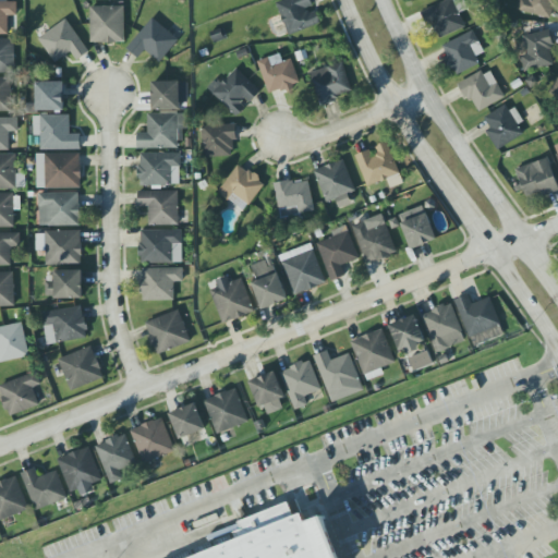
[(313,7),(311,0),(282,0),(277,2),(288,35),(320,23),(317,11),(308,13),(307,9),(313,7)]
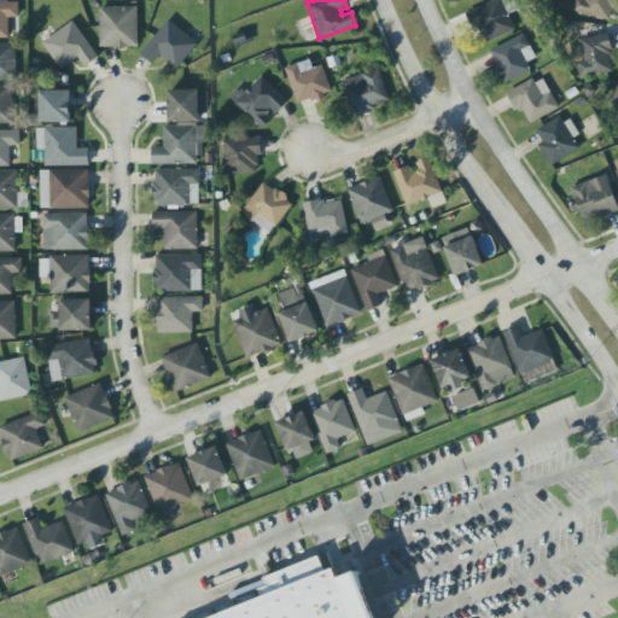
[(516,30),(501,0),(495,0),(466,13),(473,30),(479,28),(487,44),(516,30)]
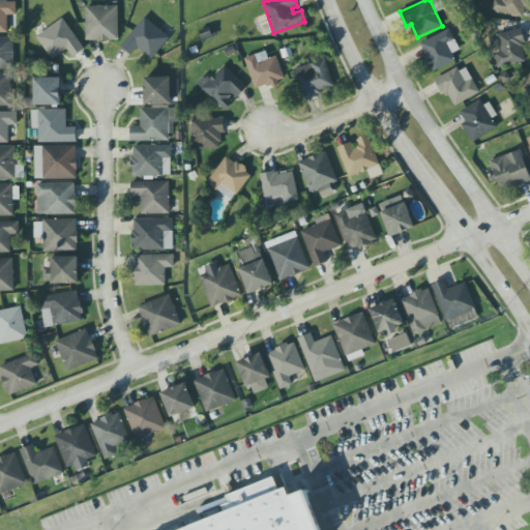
[(493,0),(491,9),(523,18),(527,0),(493,0)]
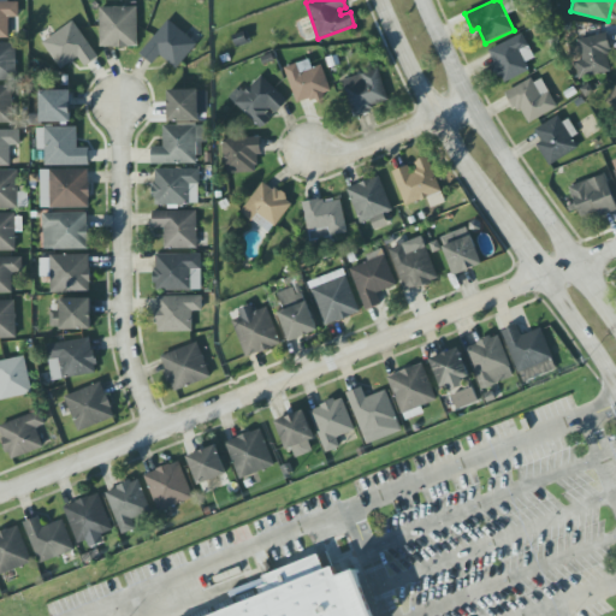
[(18,3),(0,3),(0,37),(10,39),(9,18),(18,18),(18,3)]
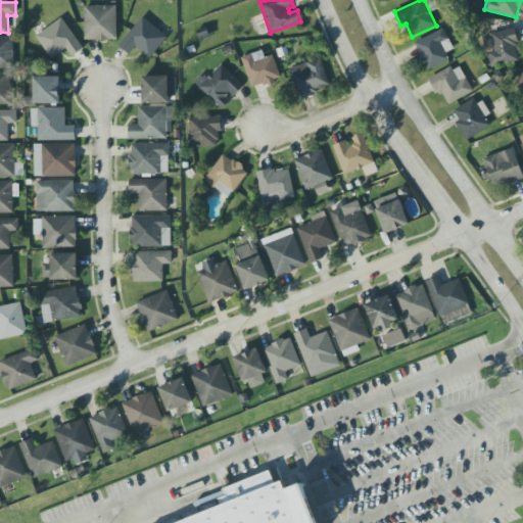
[(85,41),(116,40),(116,5),(84,6),(85,41)]
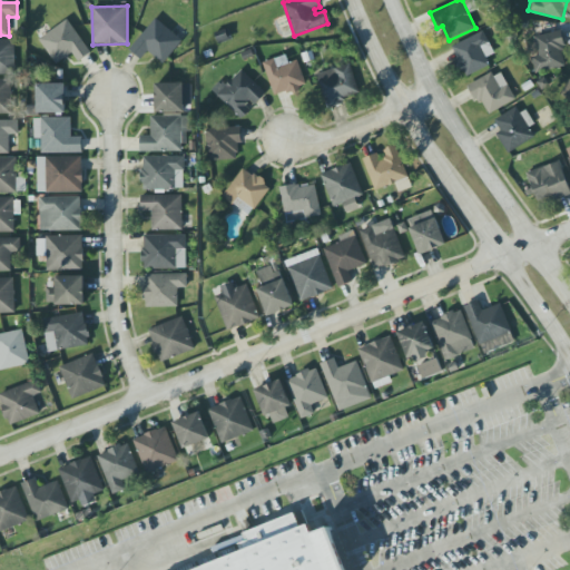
[(140,60),(148,51),(163,64),(183,41),(157,18),(129,49),(140,60)]
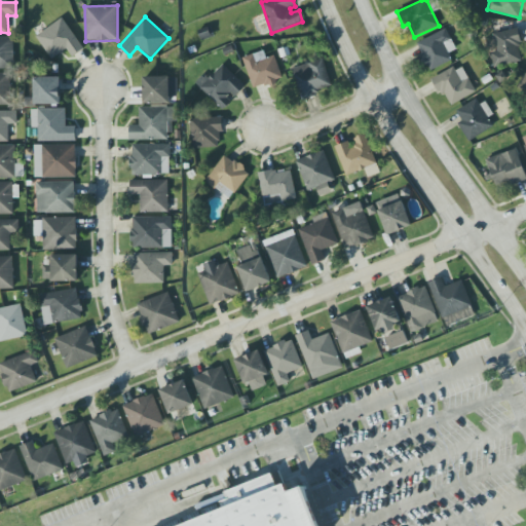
[(84,49),(63,19),(36,36),(51,60),(67,49),(72,58),(84,49)]
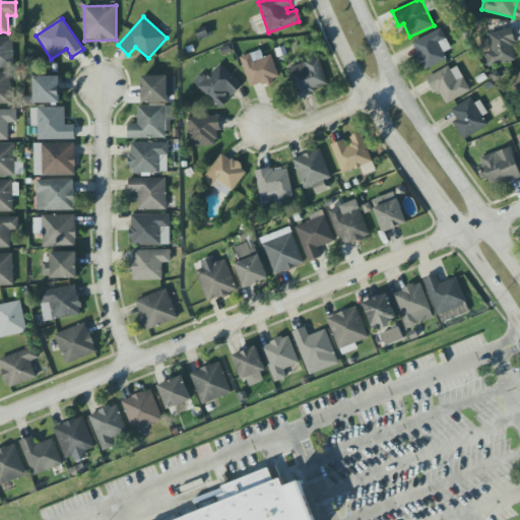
[(484,42),(488,66),(516,62),(512,28),(488,33),(489,42),(484,42)]
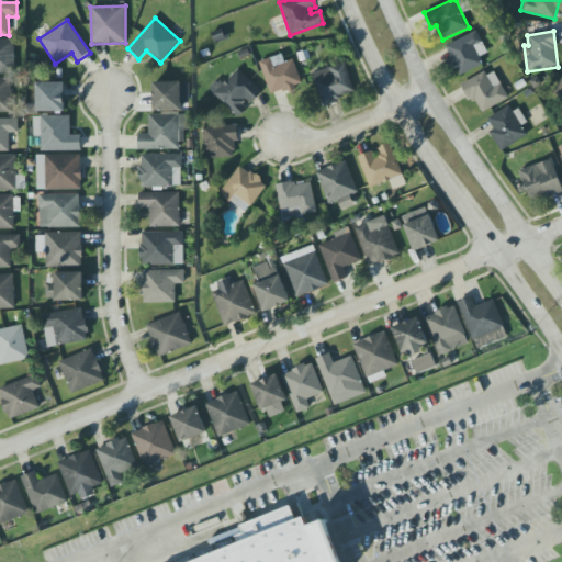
[(486,54),(478,32),(445,45),(458,76),(483,66),(479,57),(486,54)]
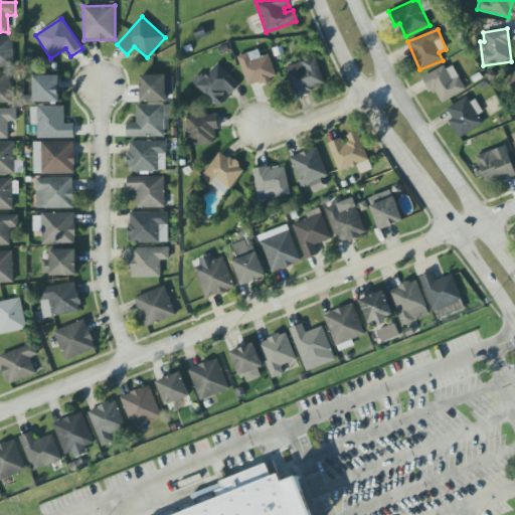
[(0,35),(0,67),(14,67),(13,35),(0,35)]
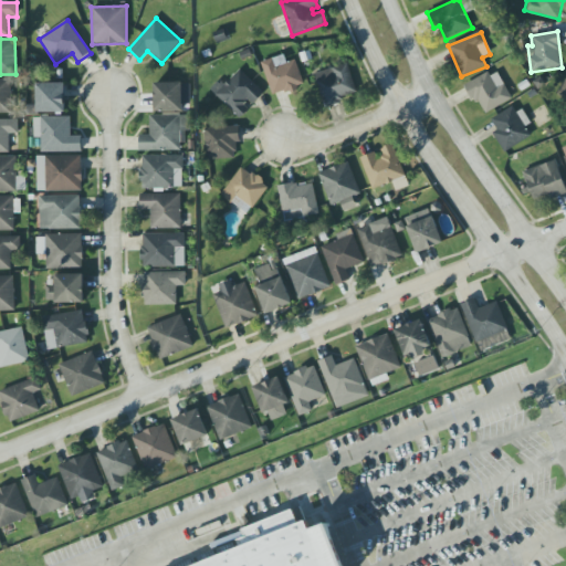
[(262,63),(272,96),(304,86),(296,60),(287,63),(285,55),(262,63)]
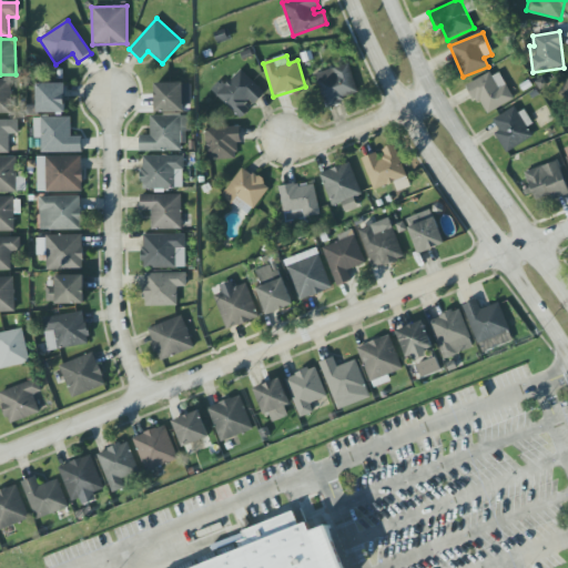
[(316,74),(326,105),(359,95),(350,63),(316,74)]
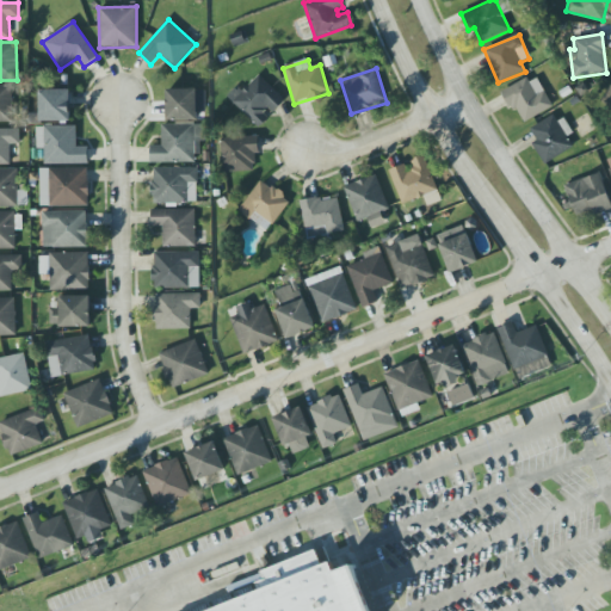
[(242,92),(236,87),(227,97),(260,128),(272,116),(271,116),(287,100),(259,74),(242,92)]
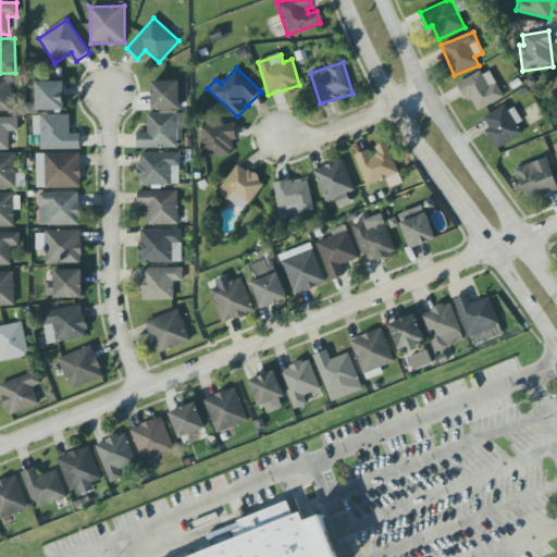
[(465,99),(470,97),(478,112),(504,97),(487,67),(457,85),(465,99)]
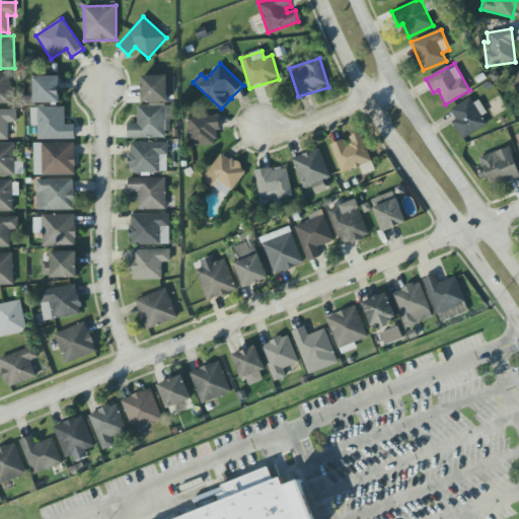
[(10,72),(0,72),(0,103),(11,104),(10,72)]
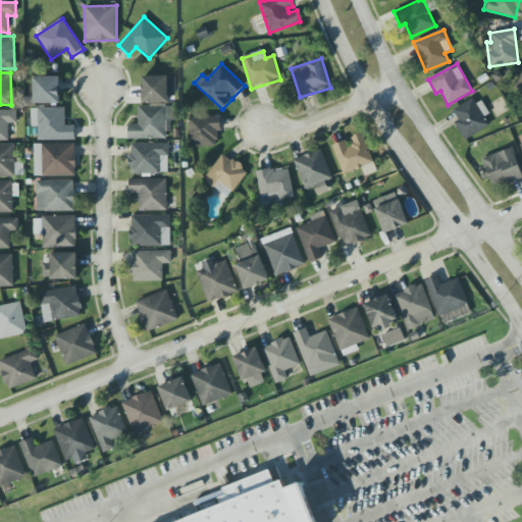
[(61,103),(60,76),(34,77),(34,104),(61,103)]
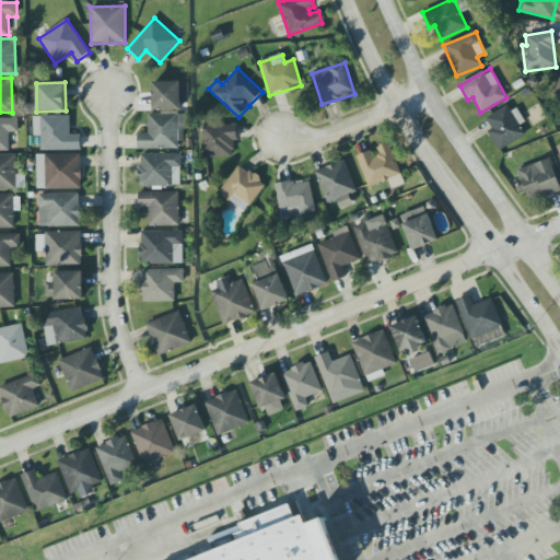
[(182,109),(181,82),(152,82),(153,111),(182,109)]
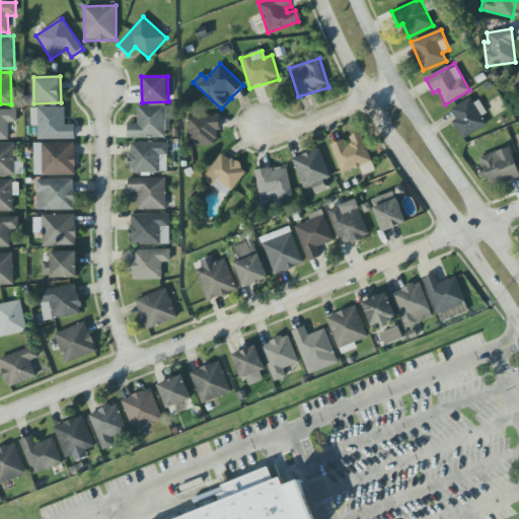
[(479,100),(473,103),(471,98),(450,108),(456,121),(453,122),(460,139),(488,127),(483,116),(487,114),(479,100)]
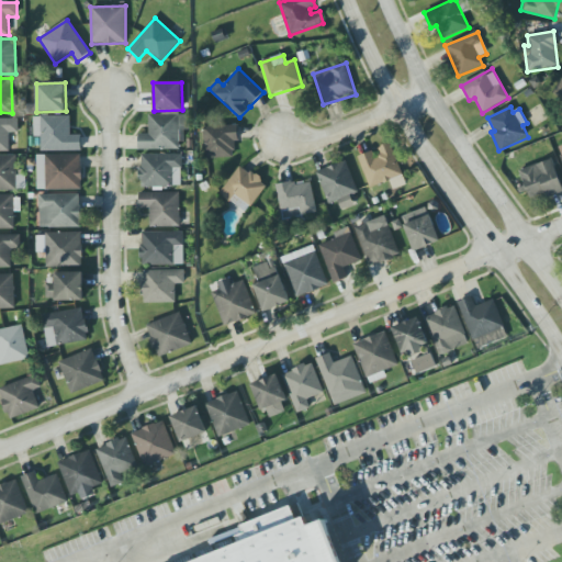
[(188,115),(149,114),(148,134),(138,134),(138,149),(180,150),(180,141),(188,141),(188,115)]
